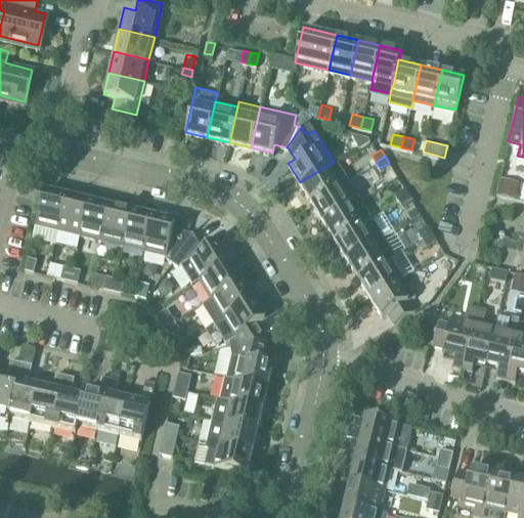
[(334,162),(300,182),(311,202),(350,178),(339,160),(335,163),(334,162)]
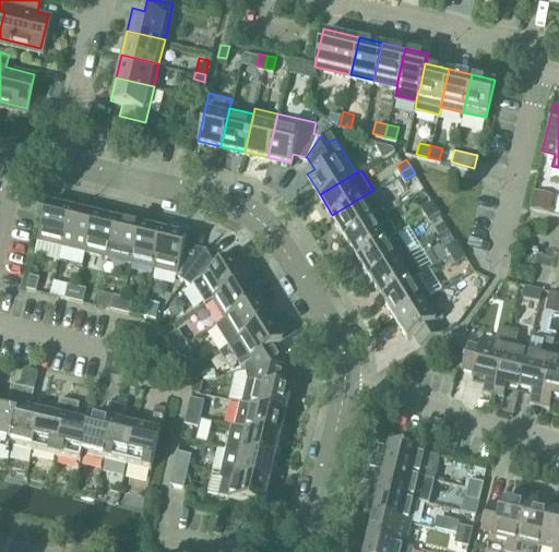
[(528,205),(548,210),(552,189),(534,184),(528,205)]
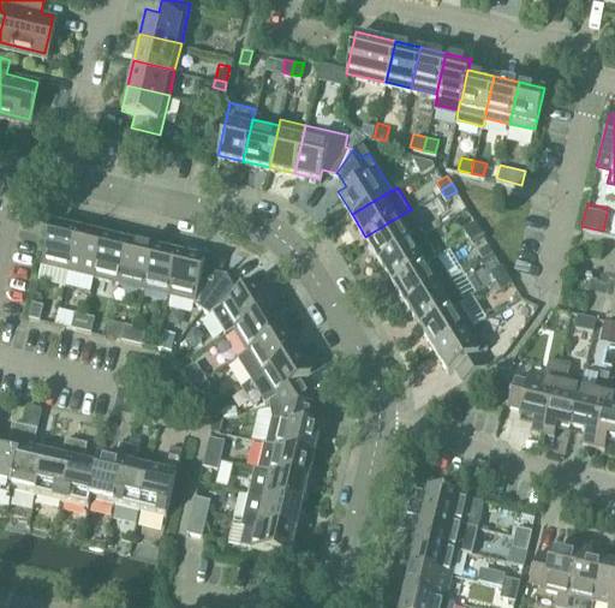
[(380,258),(424,231),(411,209),(365,237),(380,258)]
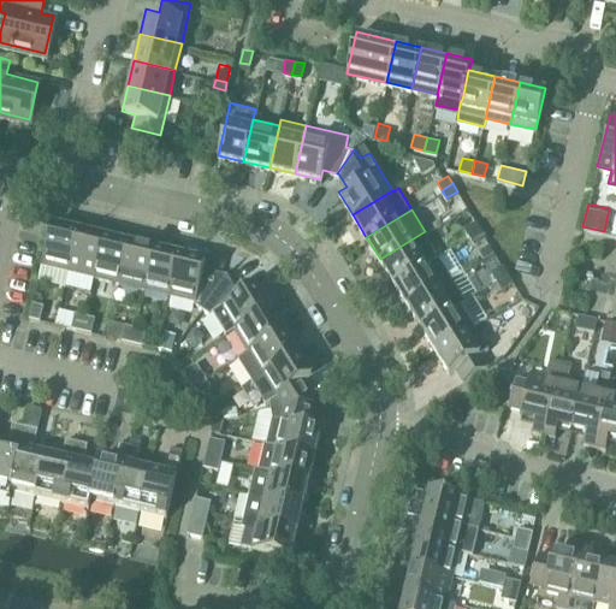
[(469,235),(480,229),(474,219),(463,226),(469,235)]
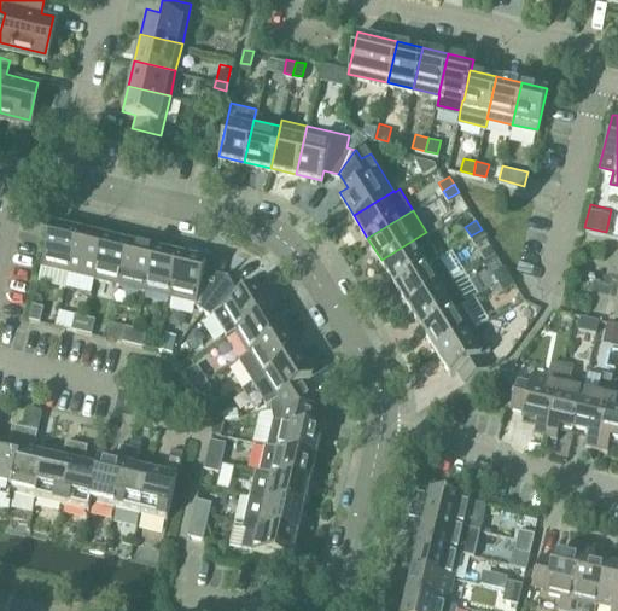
[(68,269),(77,228),(52,222),(42,263),(68,269)]
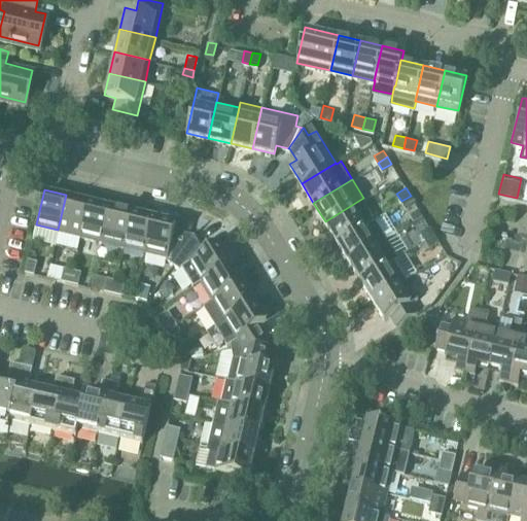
[(79,235),(88,200),(66,195),(58,230),(79,235)]
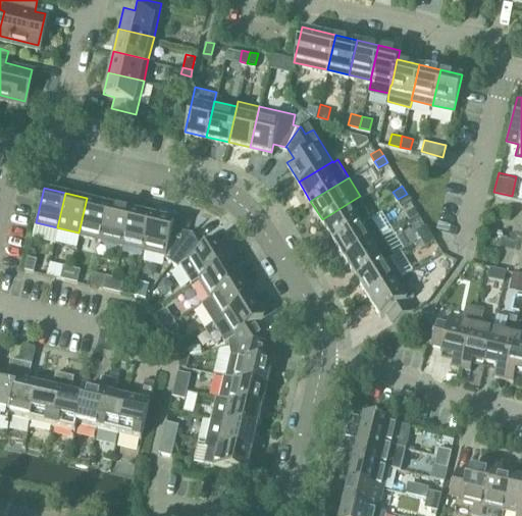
[(407,194),(398,199),(402,205),(411,200),(407,194)]
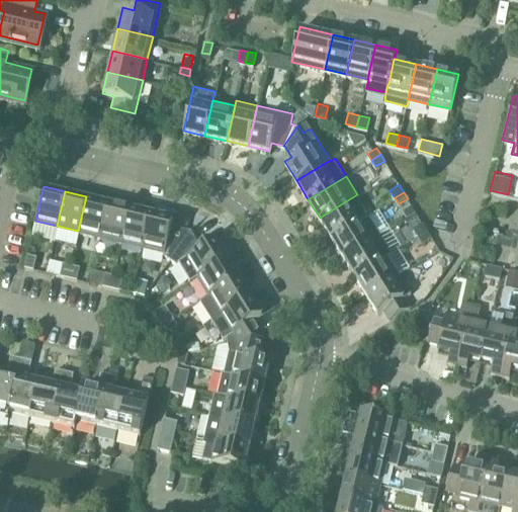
[(357,194),(320,218),(331,237),(369,214),(357,194)]
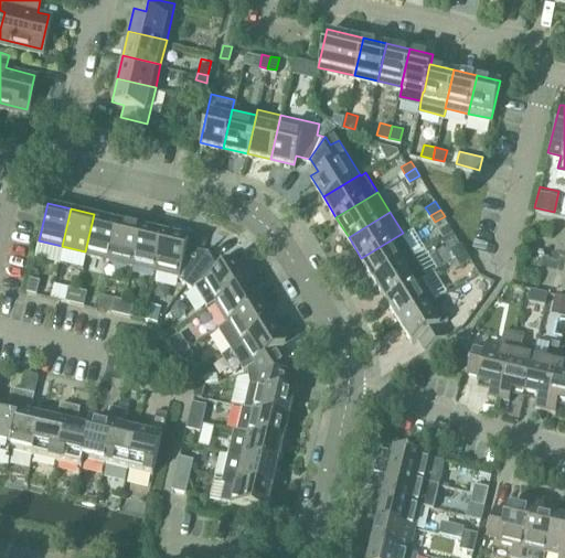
[(108,257),(117,220),(94,214),(85,251),(108,257)]
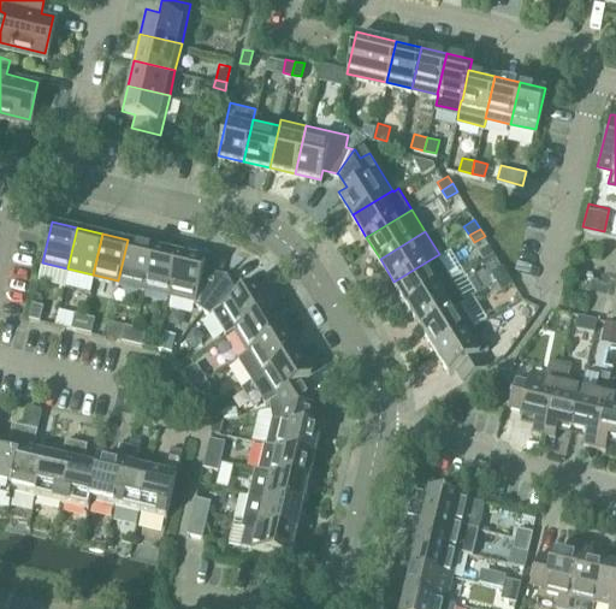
[(128,240),(118,281),(144,287),(154,246),(128,240)]
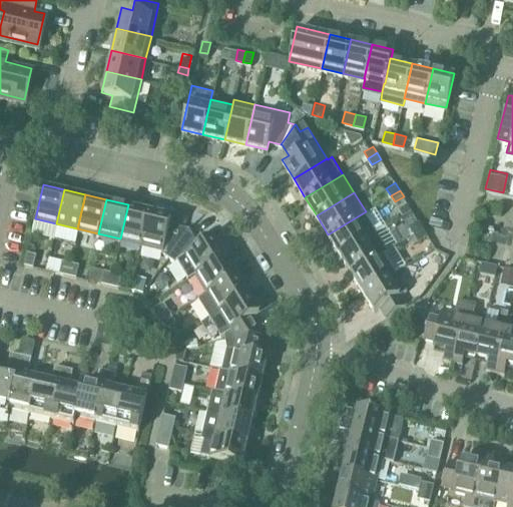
[(411,208),(407,201),(398,206),(403,213),(411,208)]
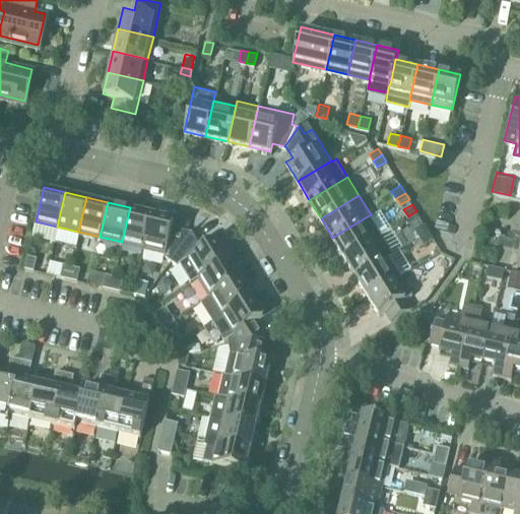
[(142,247),(150,212),(130,207),(122,242),(142,247)]
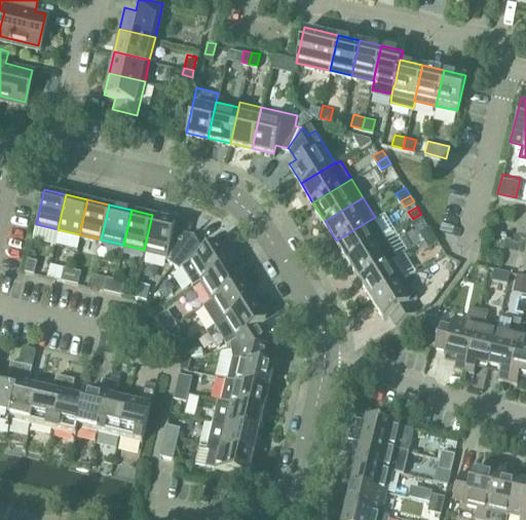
[(173,261),(193,232),(193,231),(174,227),(176,220),(152,215),(144,250),(167,255),(166,257),(173,261)]
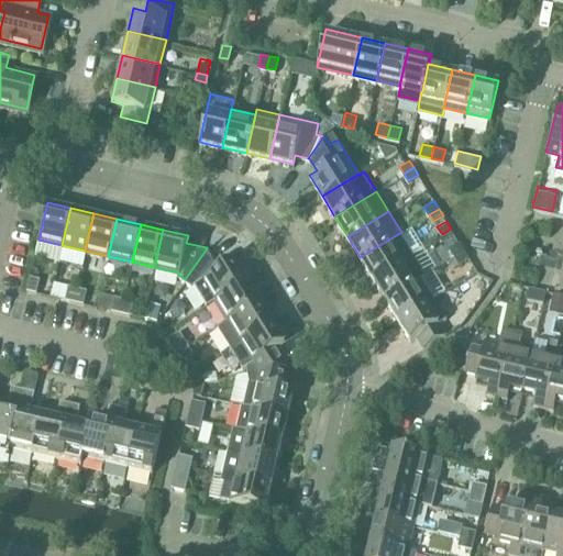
[(373,278),(414,252),(401,232),(360,257),(373,278)]
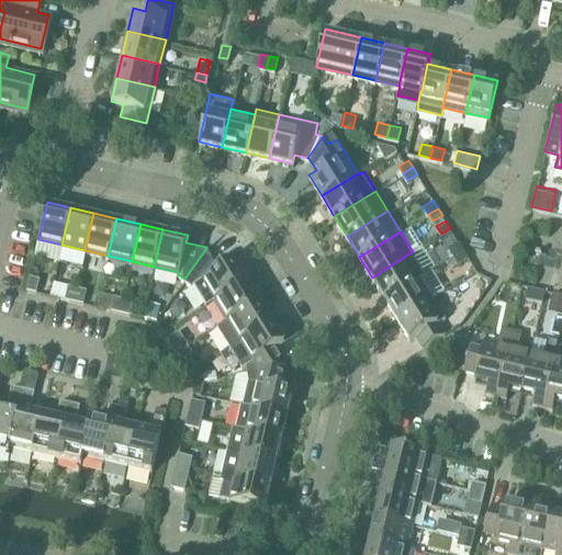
[(452,255),(463,248),(458,240),(448,246),(452,255)]
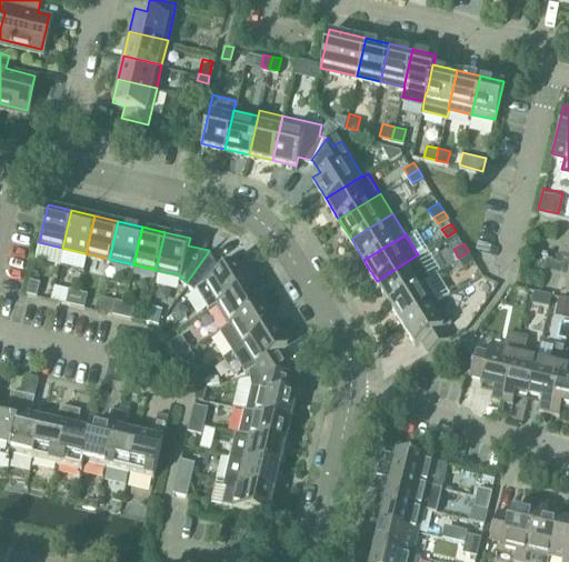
[(209,305),(217,301),(249,281),(236,259),(220,269),(209,251),(187,282),(193,287),(197,285),(209,305)]
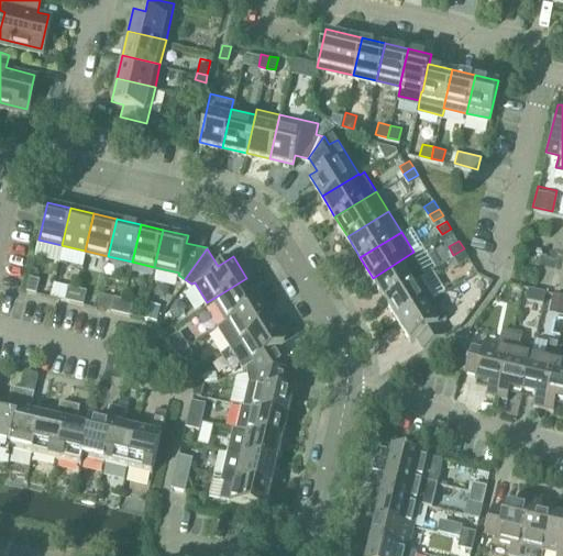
[(464,248),(453,255),(457,262),(468,255),(464,248)]
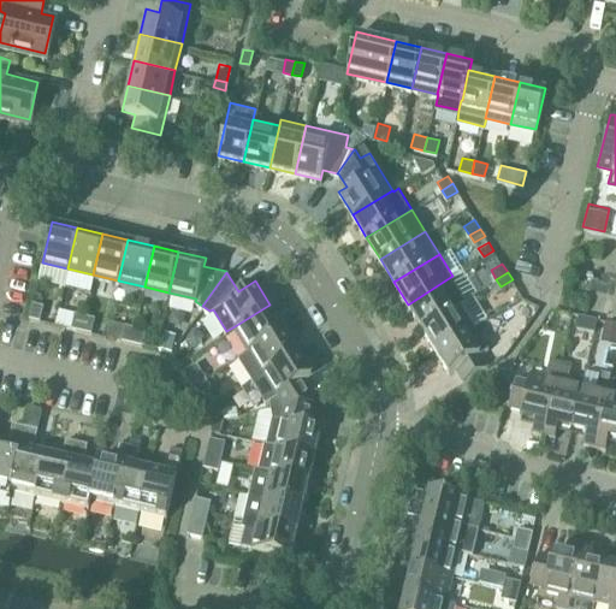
[(452,276),(408,305),(421,326),(462,301),(467,297),(452,276)]
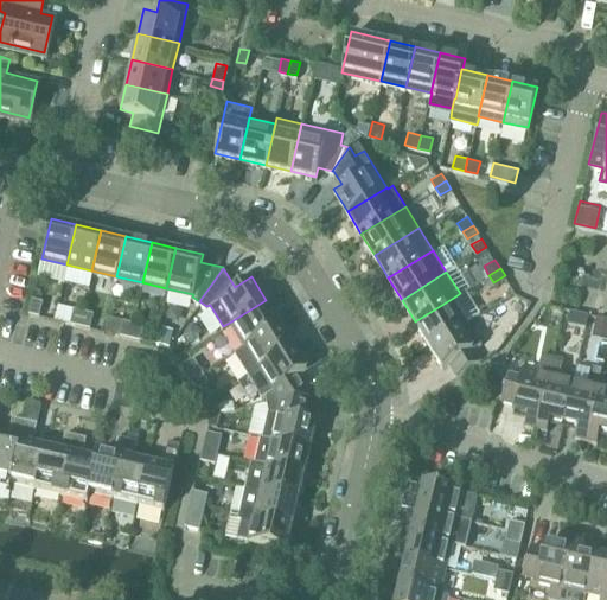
[(43,298),(32,295),(29,310),(39,313),(43,298)]
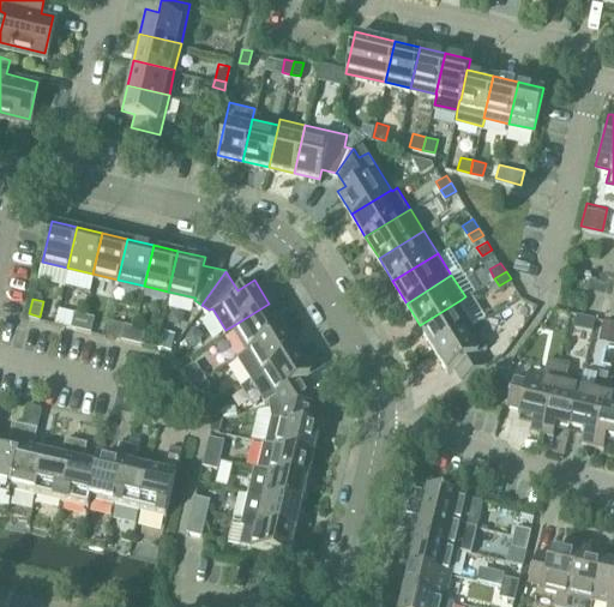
[(434,348),(475,323),(461,300),(420,325),(434,348)]
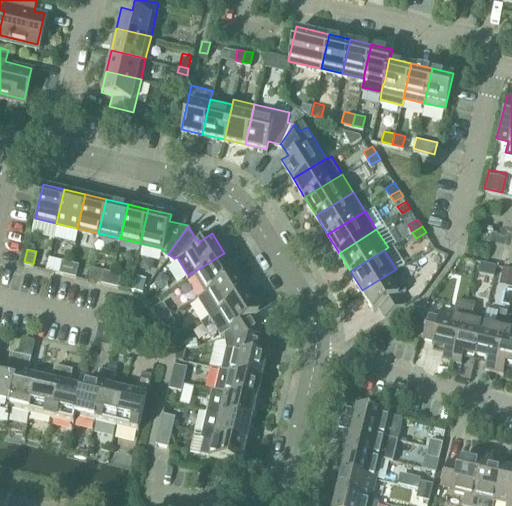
[(206,290),(236,272),(224,253),(195,271),(206,290)]
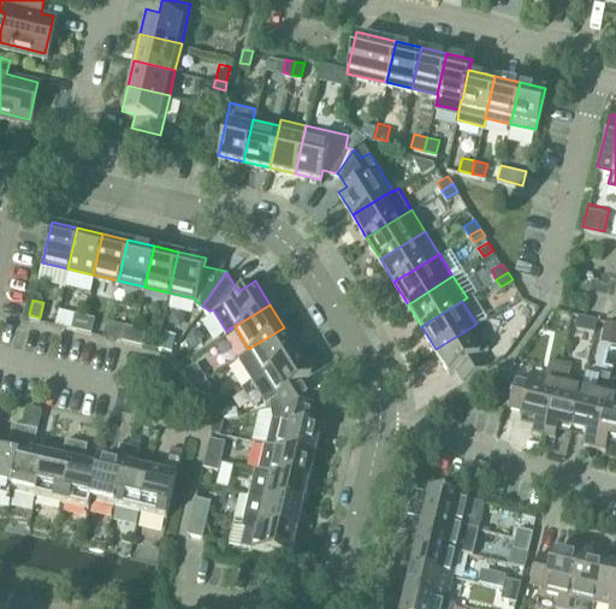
[(81,326),(84,312),(59,306),(55,320),(81,326)]
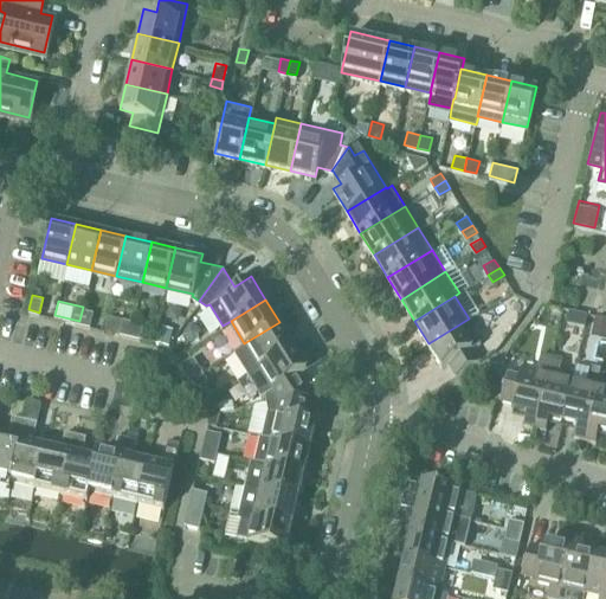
[(83,307),(79,321),(89,323),(92,309),(83,307)]
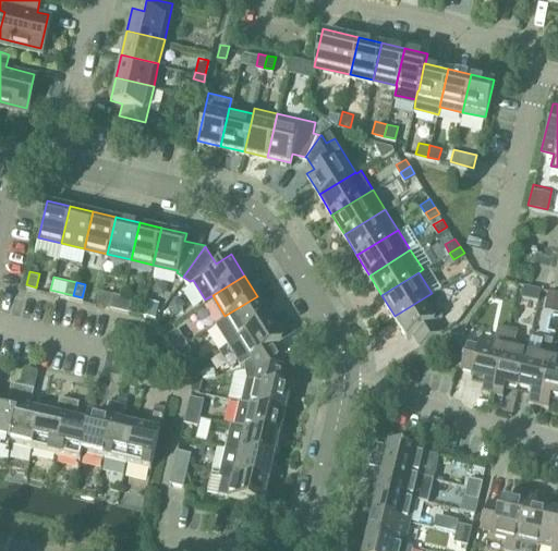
[(544,306),(557,308),(557,305),(557,291),(548,288),(544,306)]
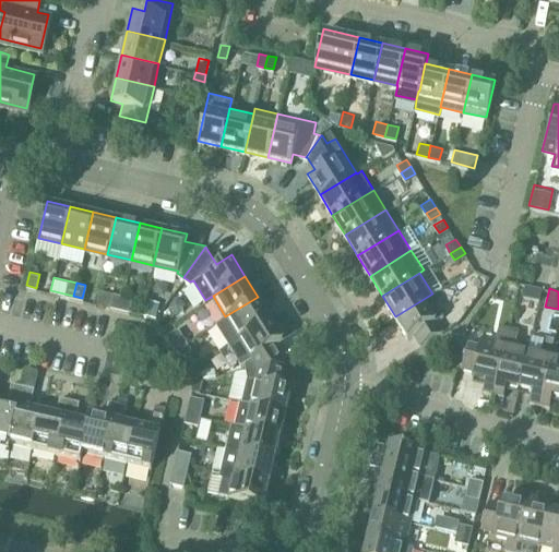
[(120,307),(123,294),(114,291),(110,304),(120,307)]
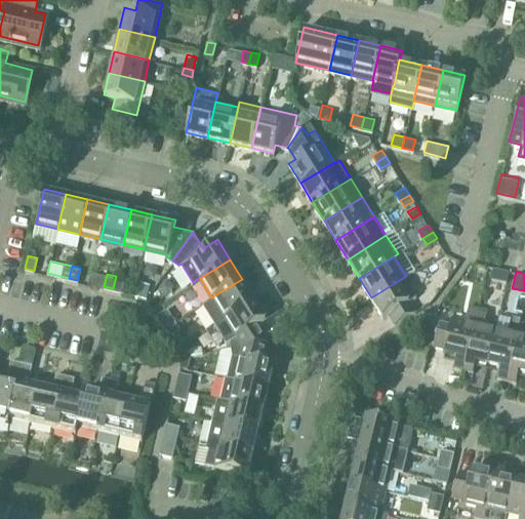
[(116,276),(113,288),(120,290),(123,278),(116,276)]
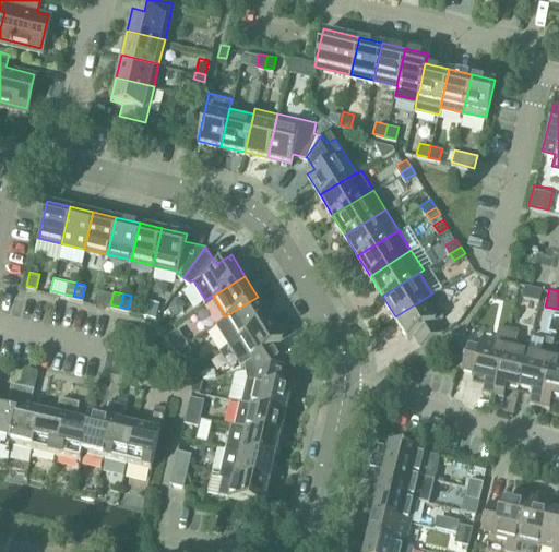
[(420,343),(442,328),(437,319),(445,313),(432,294),(395,316),(407,335),(413,332),(420,343)]
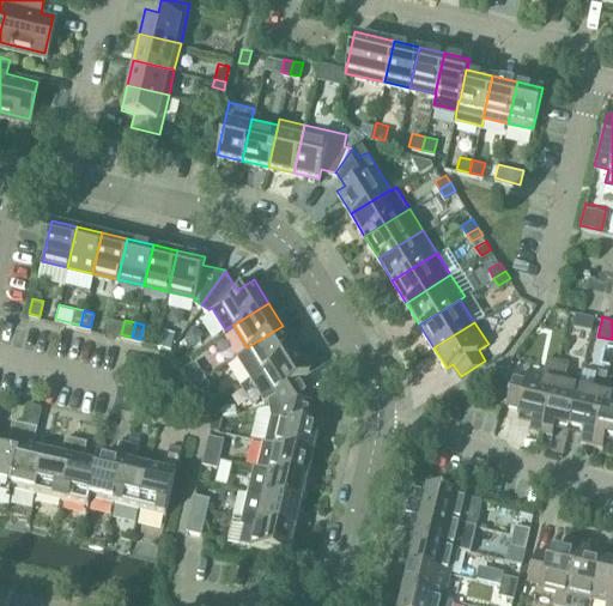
[(161,325),(156,343),(170,346),(175,328),(161,325)]
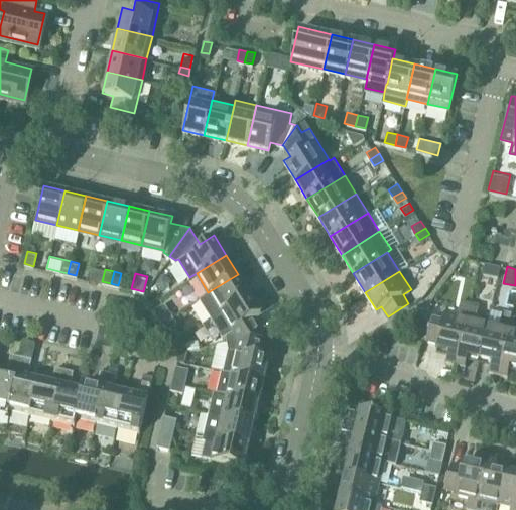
[(212,315),(249,292),(238,274),(208,292),(209,292),(201,297),(212,315)]
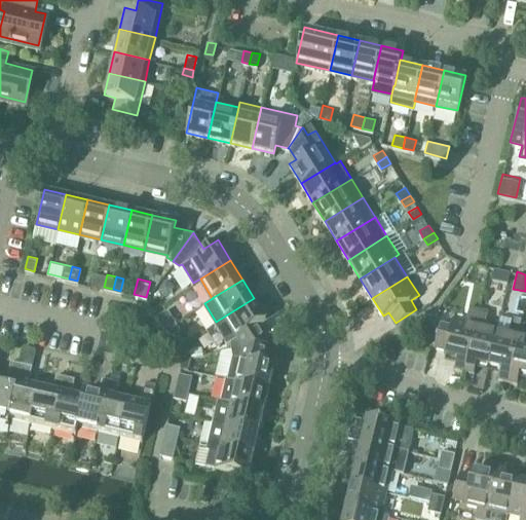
[(231,347),(266,341),(256,324),(266,318),(254,298),(216,322),(228,340),(229,339),(231,347)]
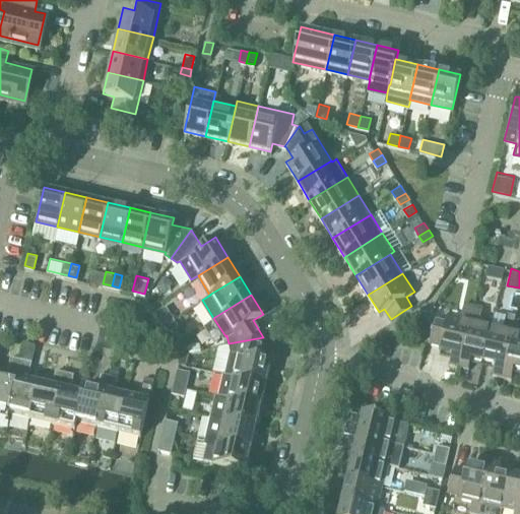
[(459,365),(473,301),(465,299),(460,318),(447,315),(447,318),(435,315),(429,340),(440,343),(439,349),(452,352),(449,363),(459,365)]
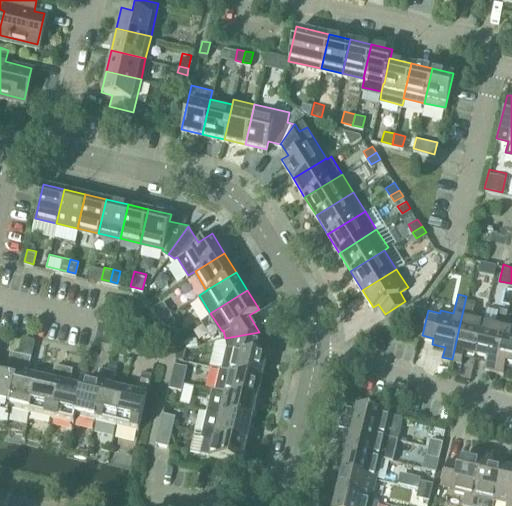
[(475,354),(483,321),(471,318),(476,299),(466,296),(452,359),(461,361),(463,351),(475,354)]
